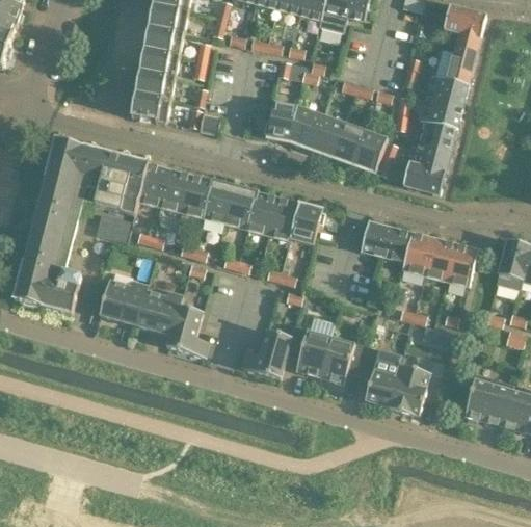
[(0,67),(1,68),(11,36),(15,26),(16,26),(22,8),(21,8),(23,0),(0,0),(0,67)]
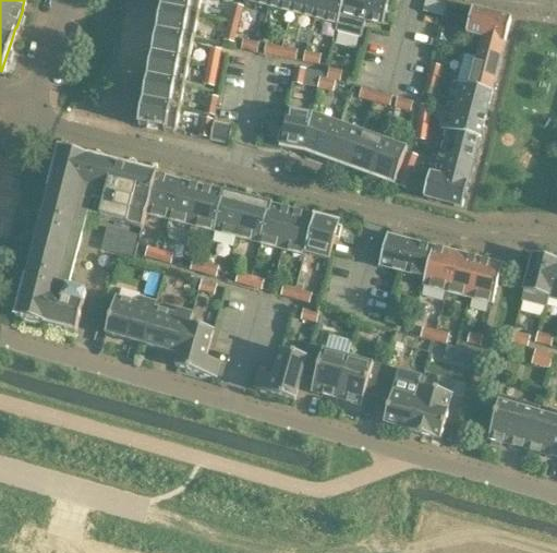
[(160,0),(159,5),(196,13),(198,0),(160,0)]
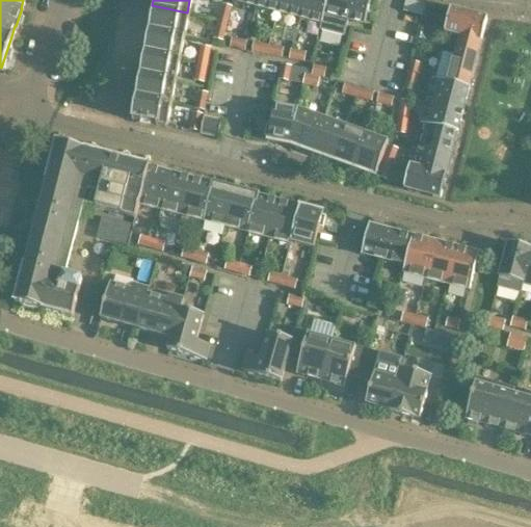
[(217,18),(226,20),(230,2),(220,0),(217,18)]
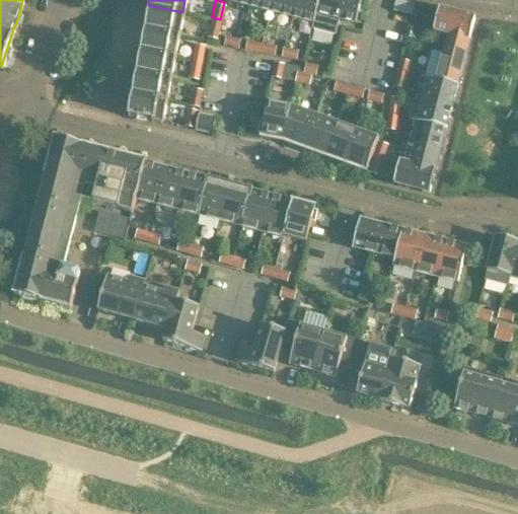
[(248,0),(247,3),(270,9),(272,0),(248,0)]
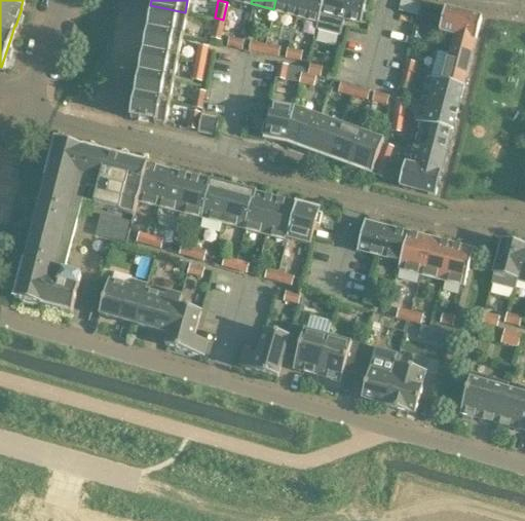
[(295,14),(299,0),(275,0),(273,9),(295,14)]
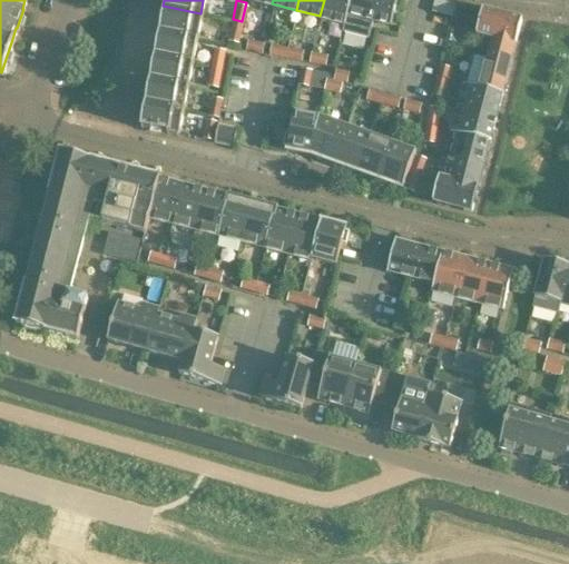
[(324,0),(320,16),(343,22),(346,11),(345,11),(347,0),(324,0)]
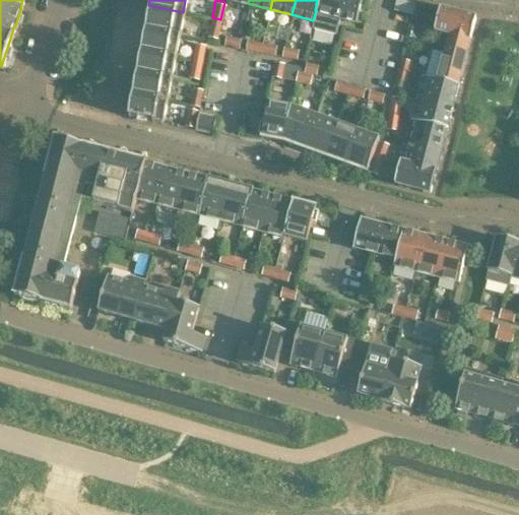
[(317,0),(315,10),(316,10),(313,20),(312,25),(335,31),(339,16),(355,20),(361,0),(317,0)]
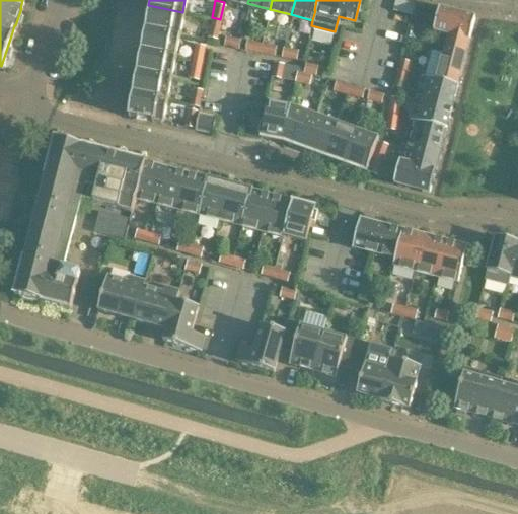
[(144,26),(178,33),(182,12),(148,5),(144,26)]
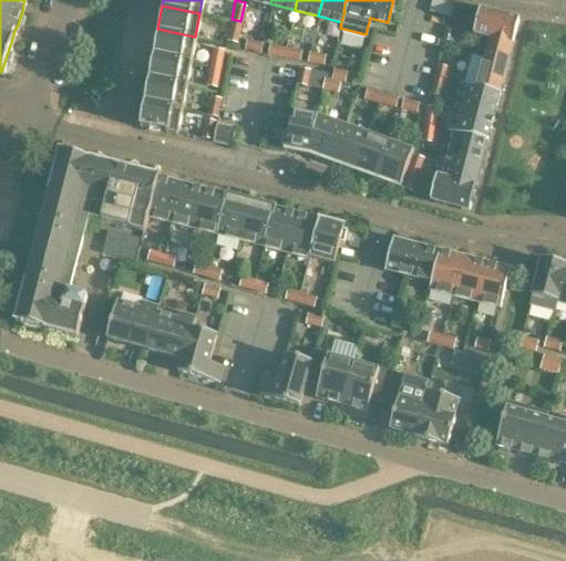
[(486,43),(485,48),(508,53),(510,49),(517,16),(479,6),(472,31),(489,34),(486,43)]
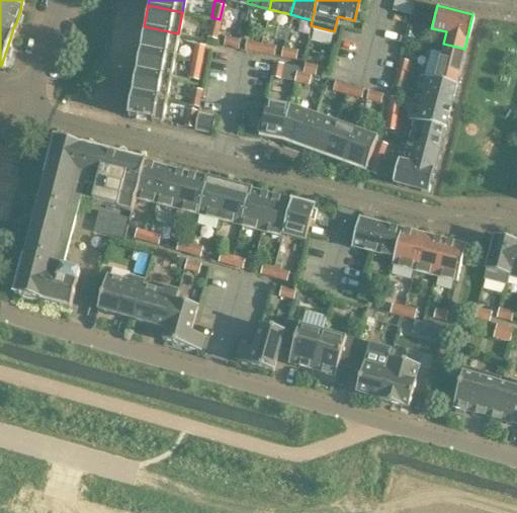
[(220,19),(211,17),(207,34),(216,36),(220,19)]
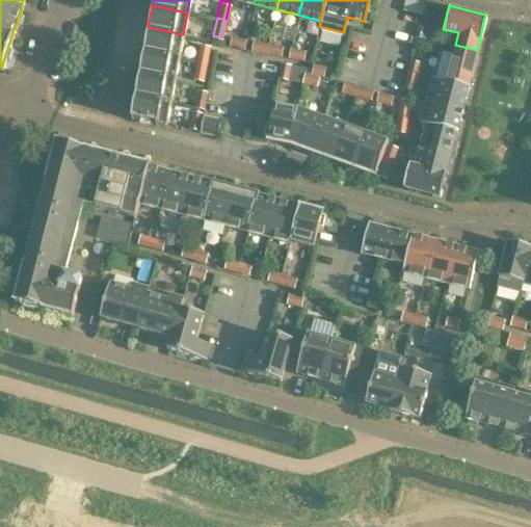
[(143,49),(179,56),(183,34),(148,27),(143,49)]
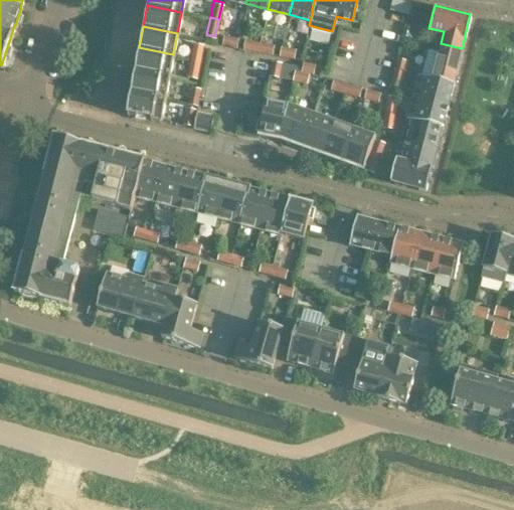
[(223,34),(222,42),(229,44),(236,45),(237,36),(223,34)]
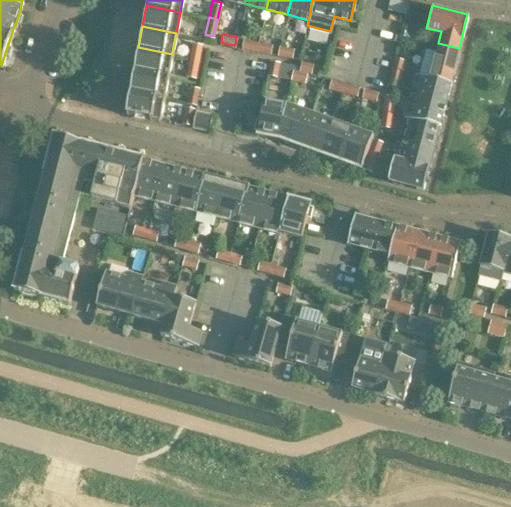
[(241,46),(255,49),(257,40),(243,38),(241,46)]
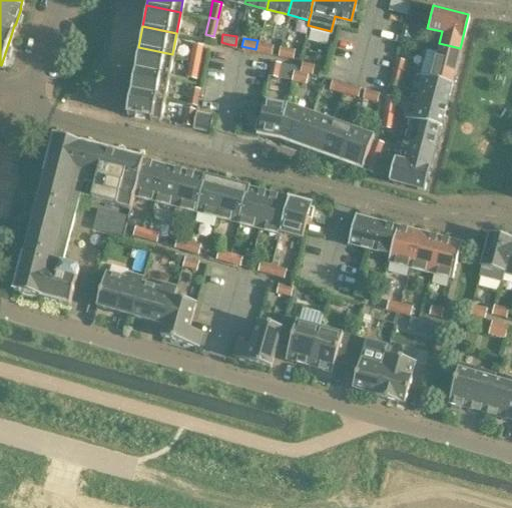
[(272,43),(258,40),(256,49),(271,52),(272,43)]
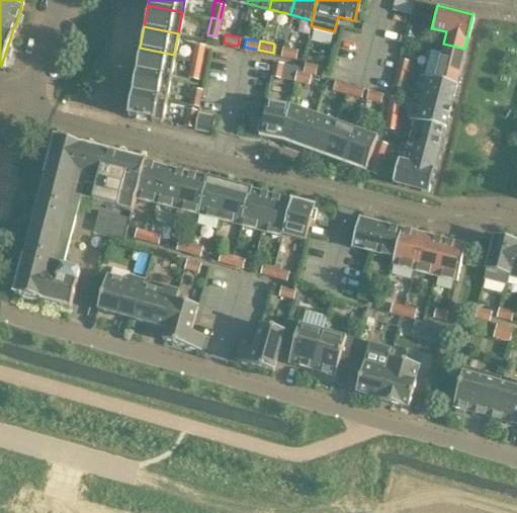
[(195,41),(192,58),(200,60),(203,43),(195,41)]
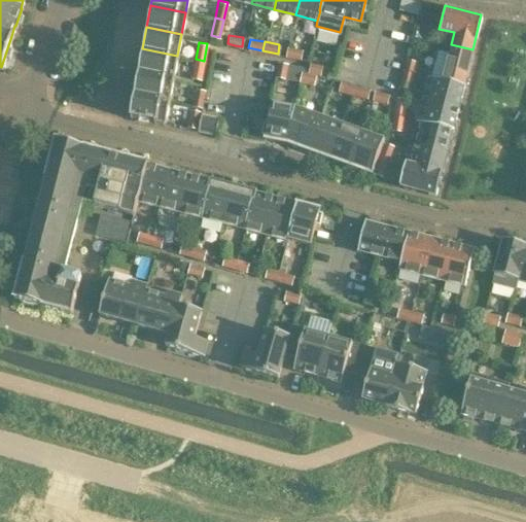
[(442,78),(463,83),(472,49),(451,44),(442,78)]
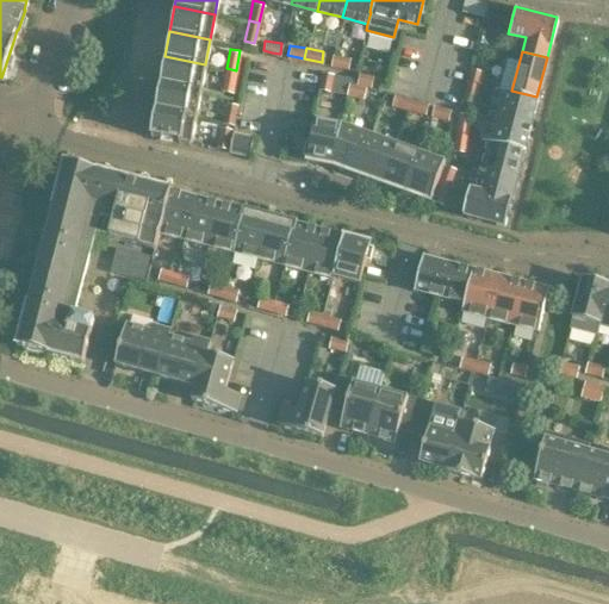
[(333,54),(330,63),(347,67),(349,56),(333,54)]
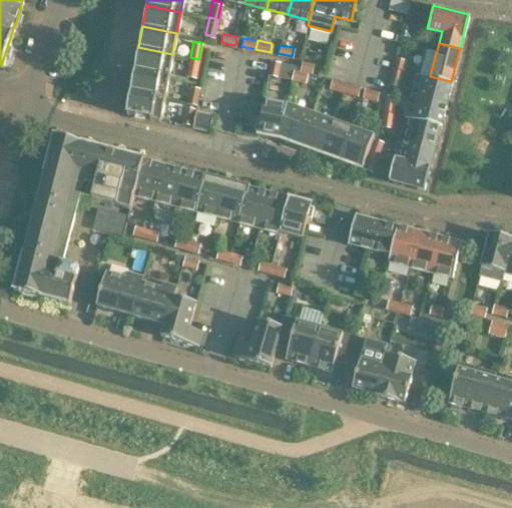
[(134,68),(168,75),(172,54),(138,47),(134,68)]
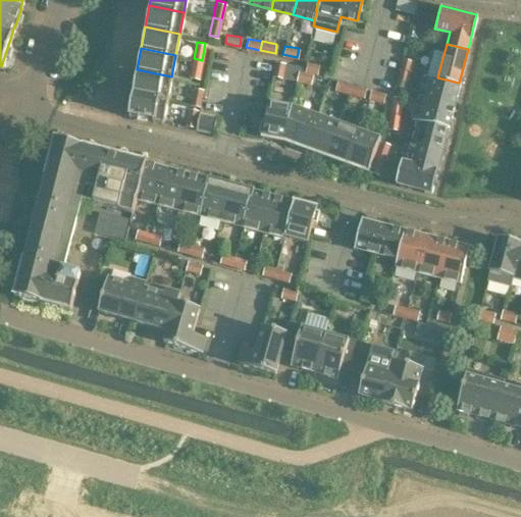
[(400,68),(408,70),(411,59),(403,56),(400,68)]
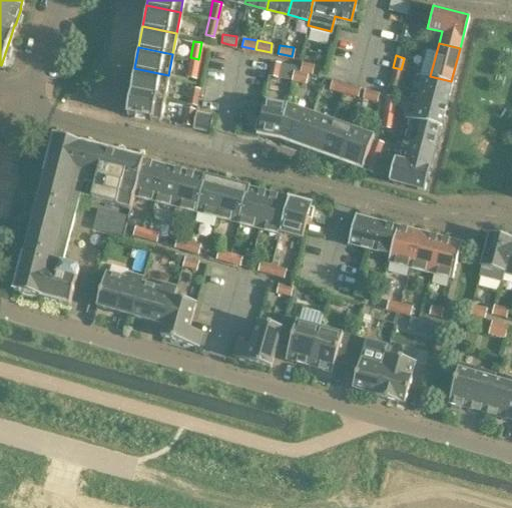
[(186,74),(195,75),(198,59),(190,57),(186,74)]
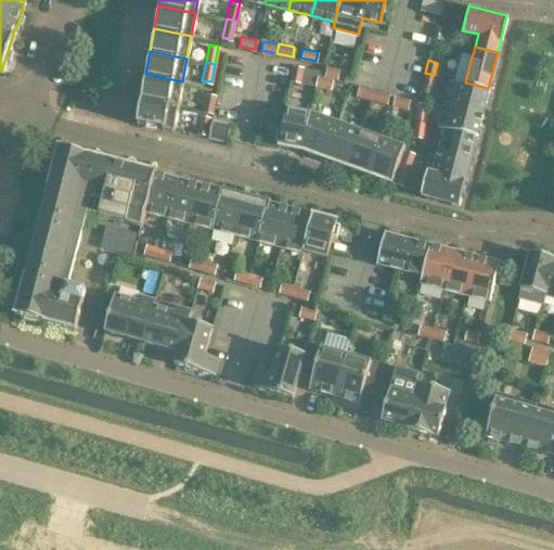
[(293,64),(290,79),(299,81),(301,65),(293,64)]
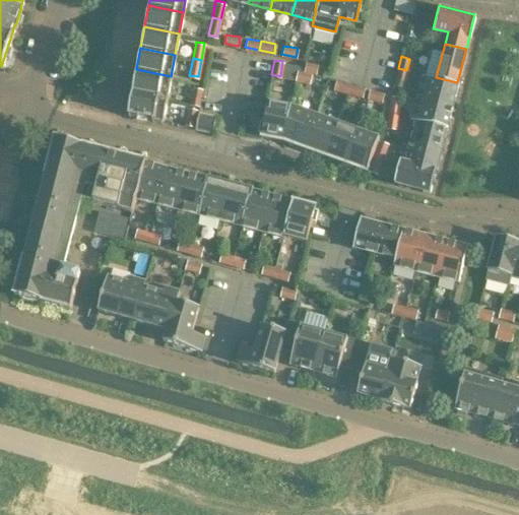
[(318,63),(306,60),(304,70),(316,72),(318,63)]
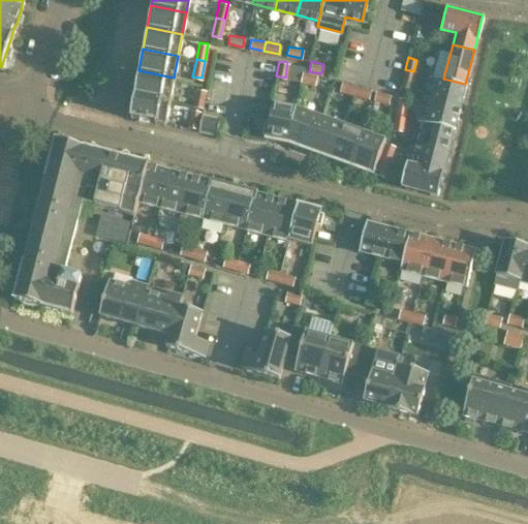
[(413,71),(405,69),(401,84),(409,86),(413,71)]
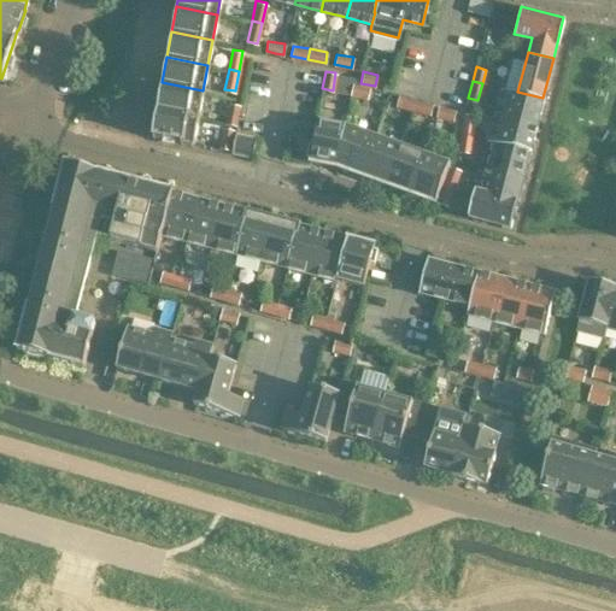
[(156,109),(198,116),(203,90),(162,82),(156,109)]
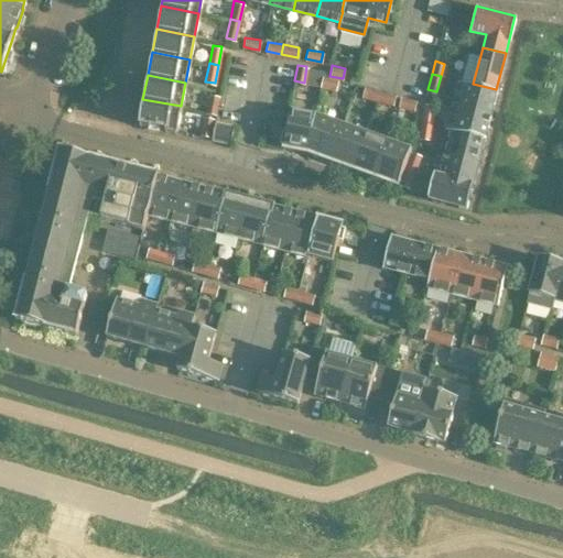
[(322,75),(320,85),(335,88),(337,79),(322,75)]
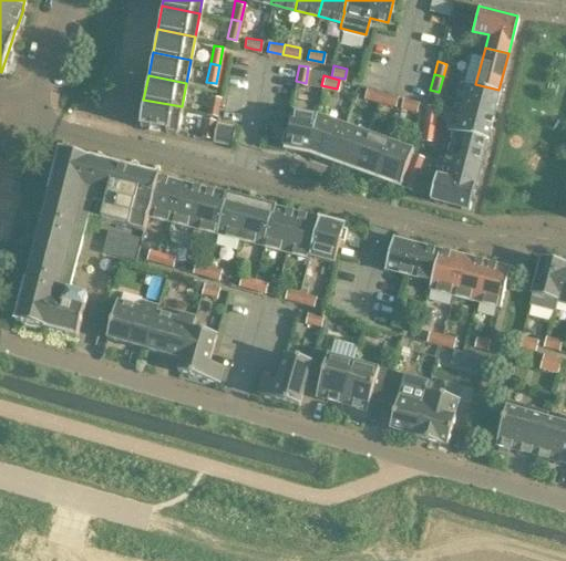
[(453,104),(492,114),(498,90),(475,84),(459,80),(453,104)]
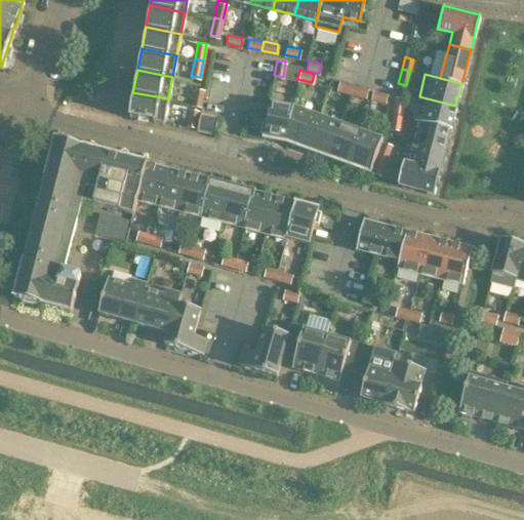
[(351,92),(353,84),(338,80),(336,88),(351,92)]
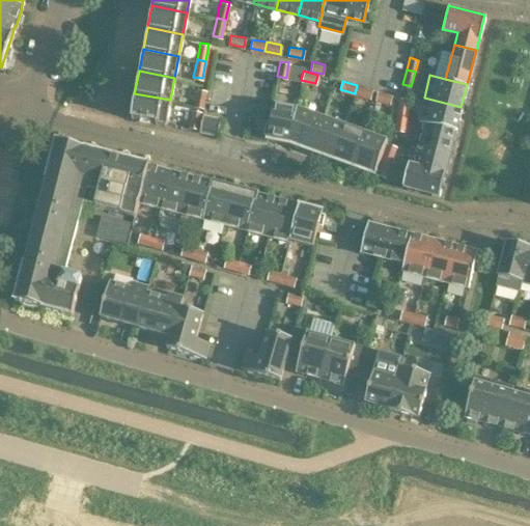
[(369,98),(371,88),(357,85),(355,93),(369,98)]
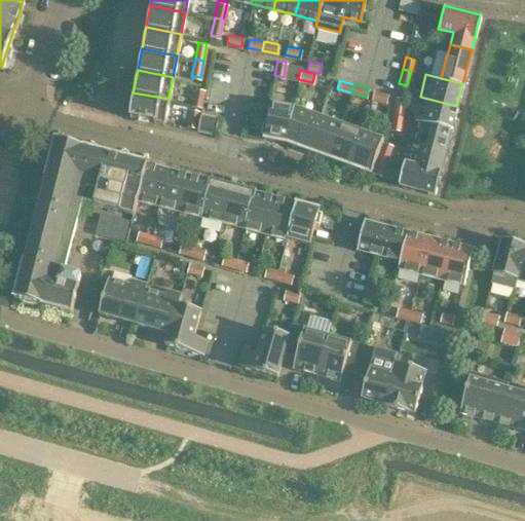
[(195,86),(192,103),(200,105),(204,88),(195,86)]
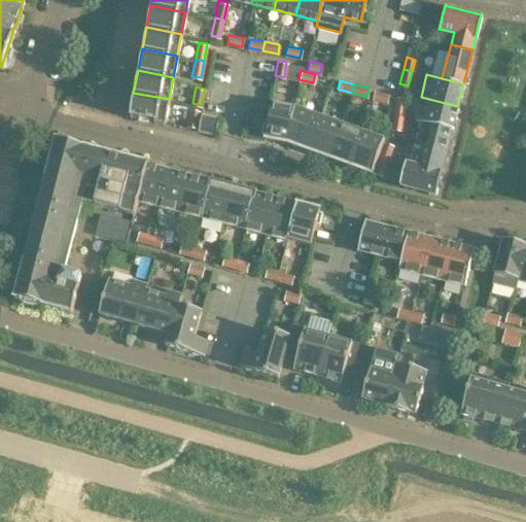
[(389,93),(376,90),(375,90),(372,98),(386,102),(389,93)]
